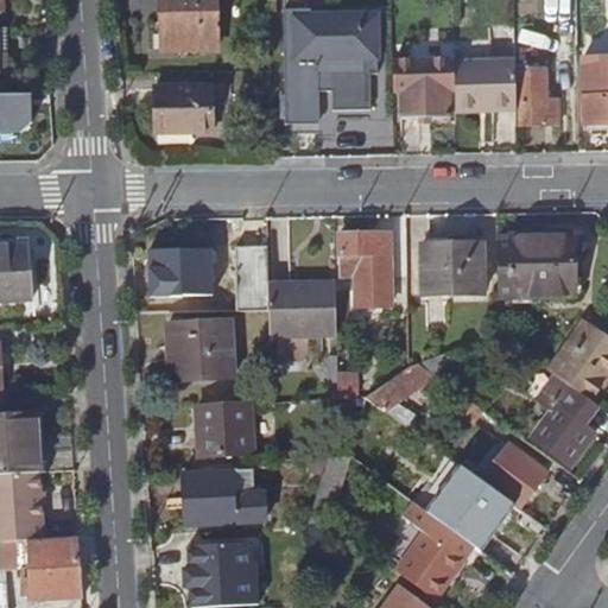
[(219,52),(216,0),(159,0),(160,54),(219,52)]
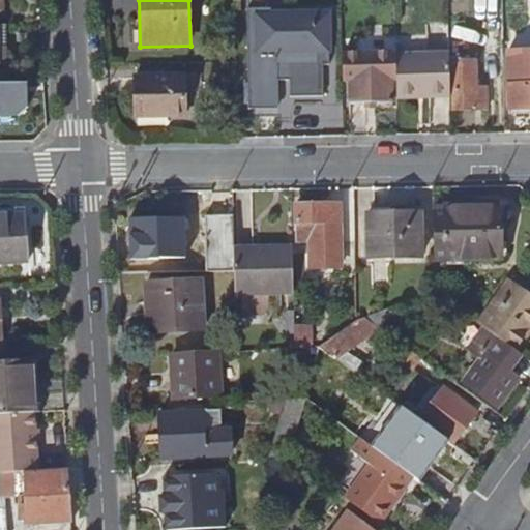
[(320,63),(326,63),(326,12),(269,13),(268,8),(245,8),(245,109),(275,109),(275,80),(287,80),(287,95),(320,95),(320,63)]
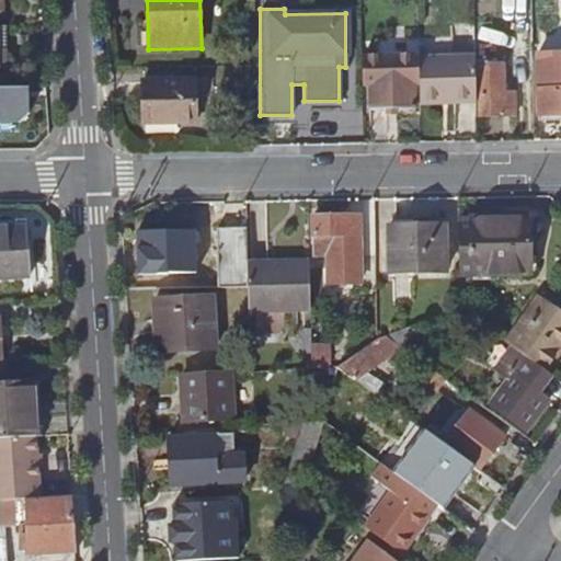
[(560,53),(537,54),(539,119),(560,118),(560,53)]
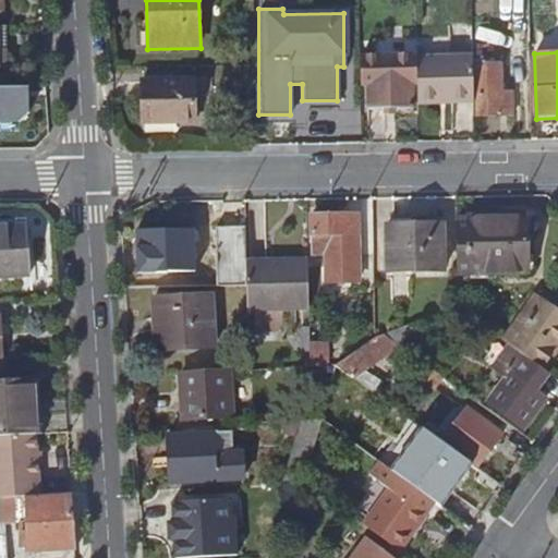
[(472,104),(472,56),(416,57),(416,85),(417,102),(448,102),(448,105),(472,104)]
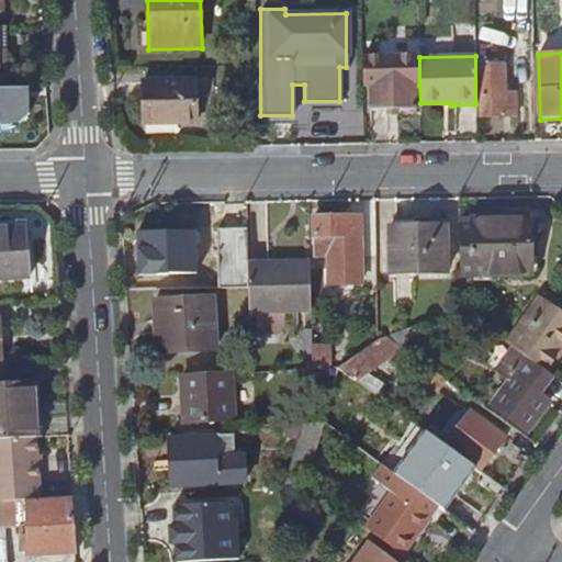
[(419,57),(362,59),(362,89),(369,88),(369,111),(416,110),(415,87),(419,86),(419,57)]
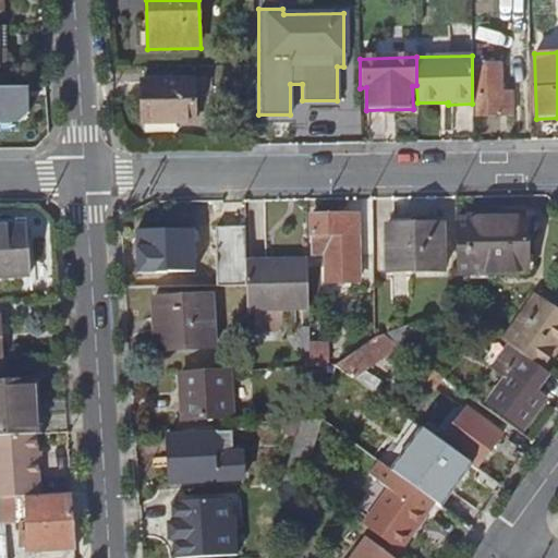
[(477,67),(477,117),(510,117),(510,95),(500,95),(499,65),(477,67)]
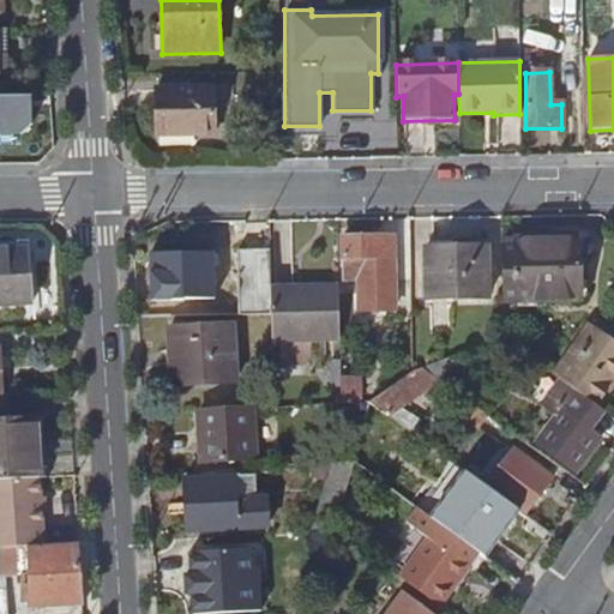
[(157,90),(157,137),(217,136),(216,90),(157,90)]
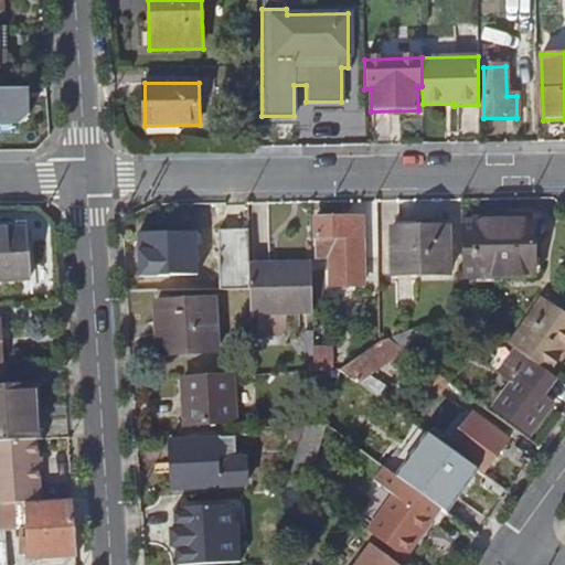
[(0,89),(0,125),(20,125),(30,115),(29,89),(0,89)]
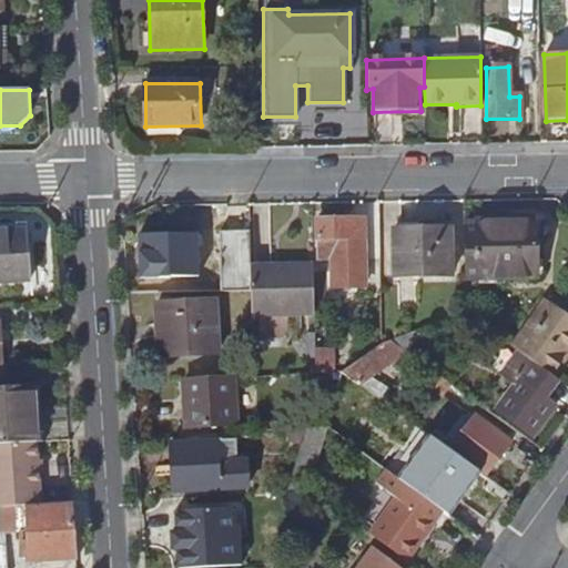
[(311,221),(312,261),(331,260),(332,286),(364,286),(362,220),(311,221)]
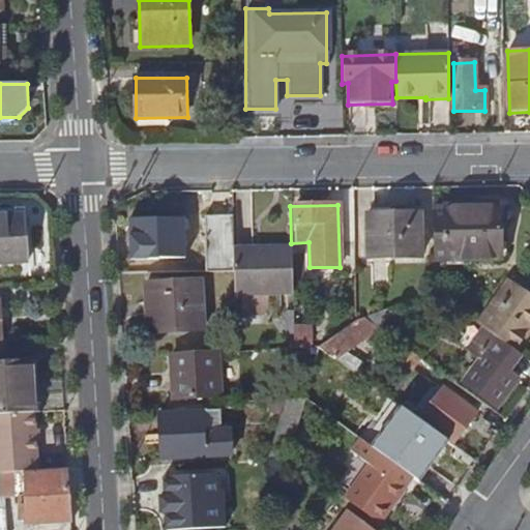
[(434,207),(435,260),(501,258),(500,206),(434,207)]
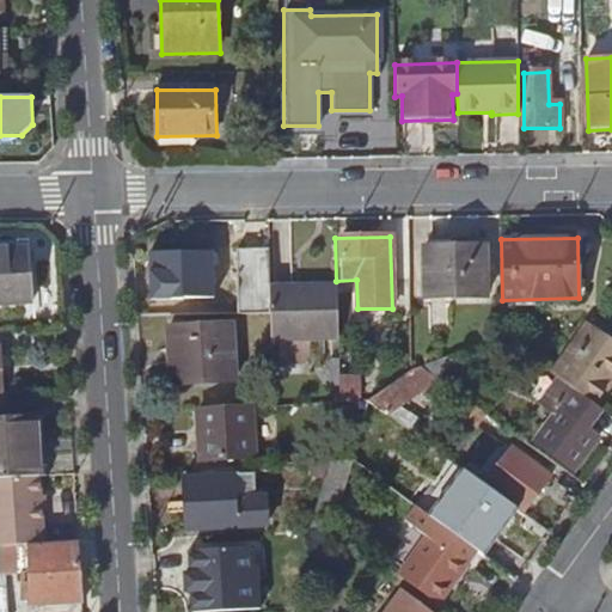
[(237,246),(239,312),(270,310),(270,289),(269,246),(237,246)]
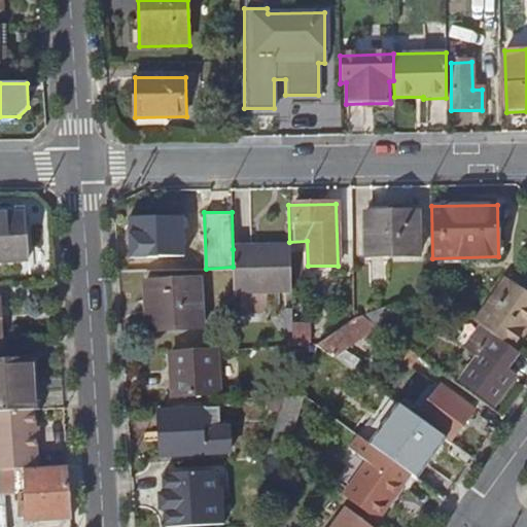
[(366,213),(366,257),(419,256),(418,213),(366,213)]
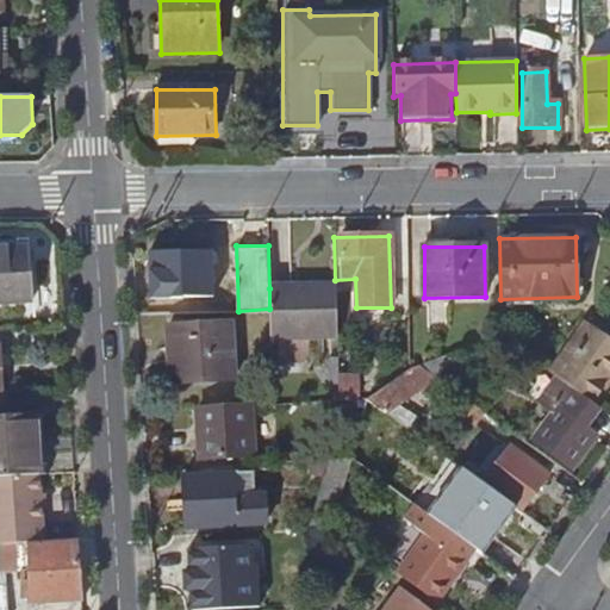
[(0,250),(0,302),(32,300),(29,249),(0,250)]
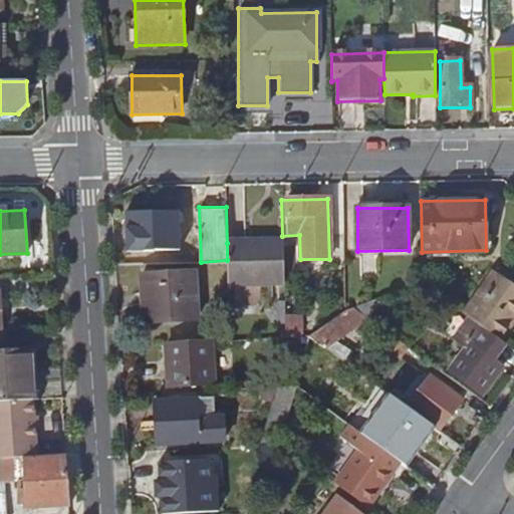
[(145,222),(147,251),(156,250),(155,221),(145,222)]
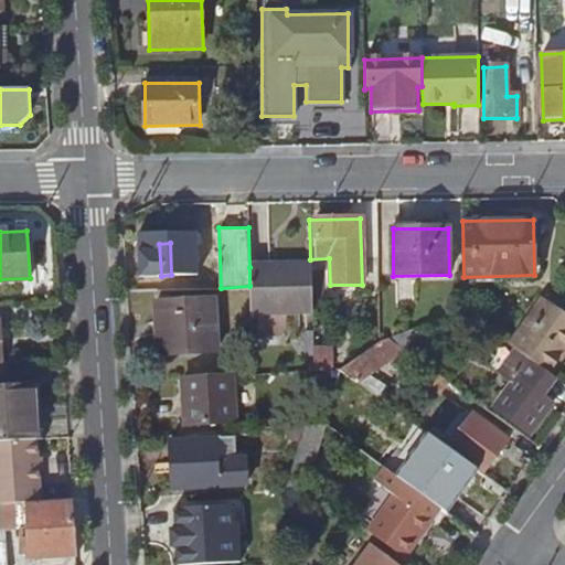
[(162,286),(161,276),(159,244),(141,245),(144,286),(162,286)]
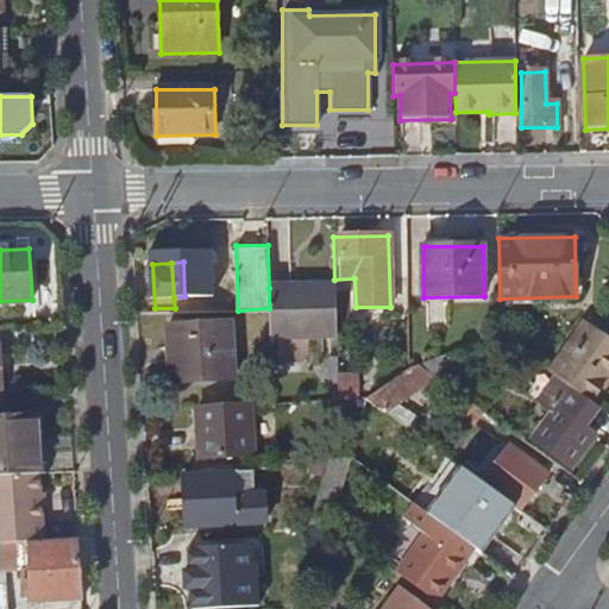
[(269,288),(269,308),(270,339),(336,339),(334,289),(269,288)]
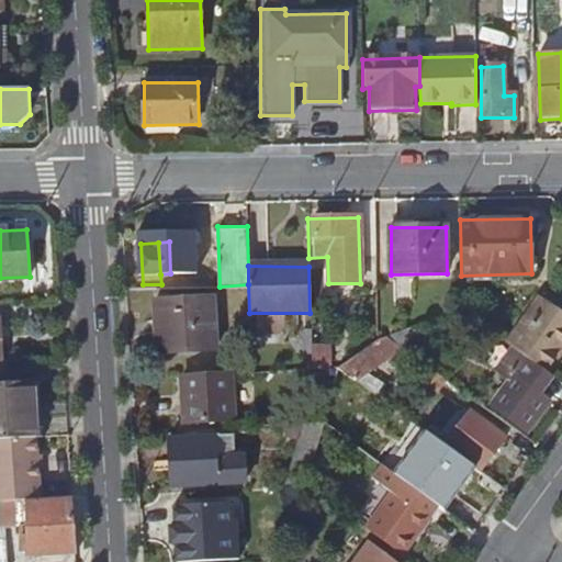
[(561,315),(539,299),(507,343),(514,347),(544,369),(561,345),(561,315)]
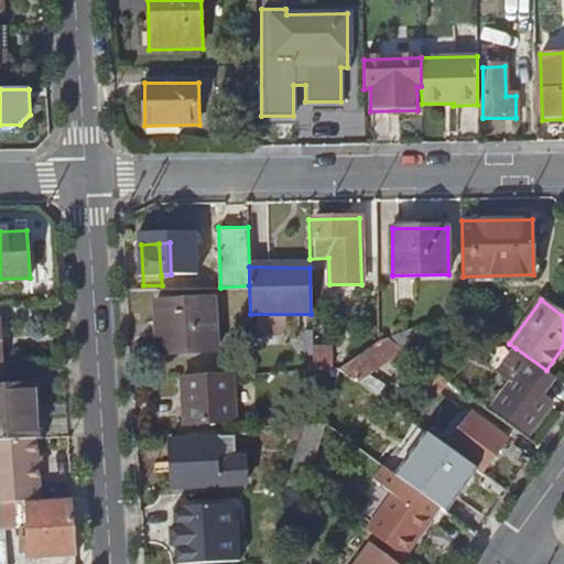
[(164,321),(165,353),(217,349),(215,302),(158,304),(159,323),(164,321)]
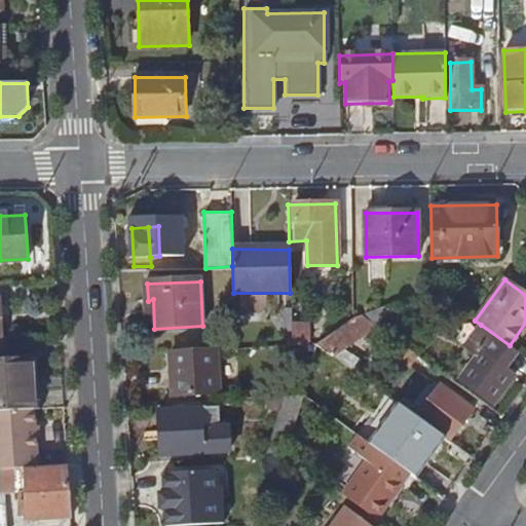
[(354,320),(316,346),(333,359),(354,373),(362,363),(342,349),(378,327),(365,317),(354,320)]
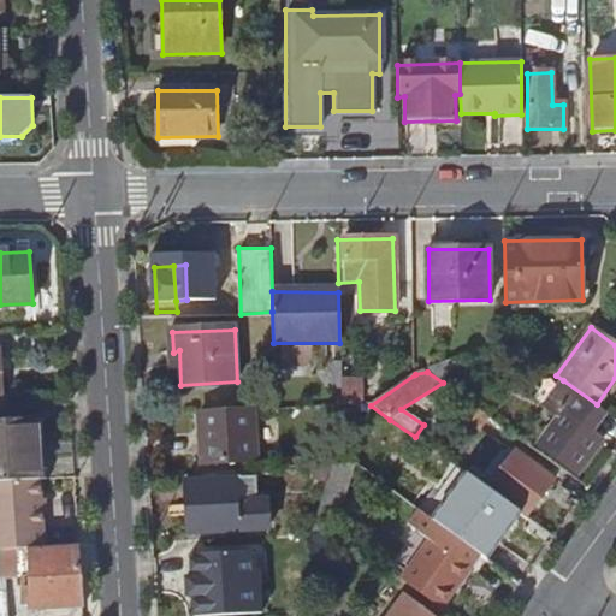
[(341,380),(342,407),(362,406),(361,380),(341,380)]
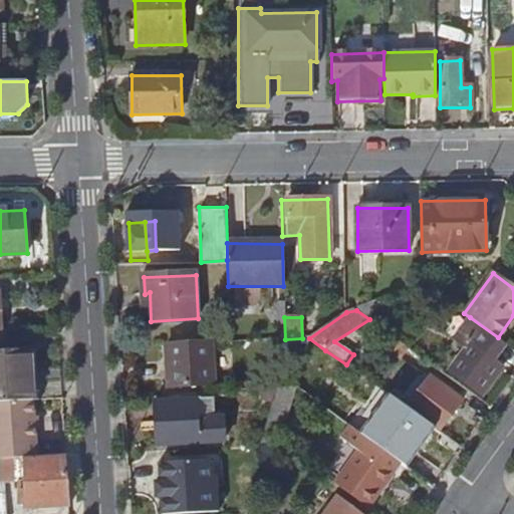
[(502,340),(498,337),(470,317),(457,337),(469,346),(451,370),(483,395),(505,364),(491,356),(502,340)]
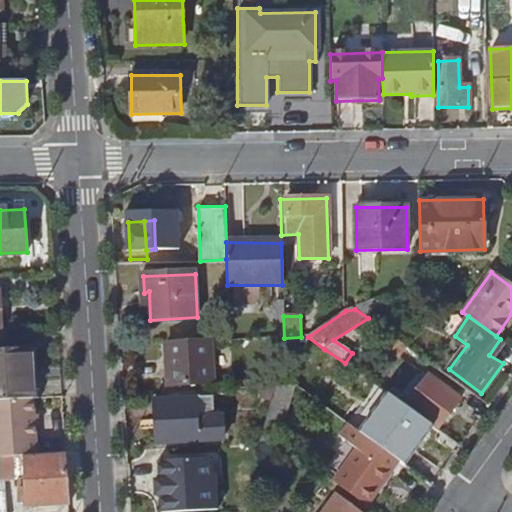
[(210,342),(167,344),(169,384),(212,382),(210,342)]
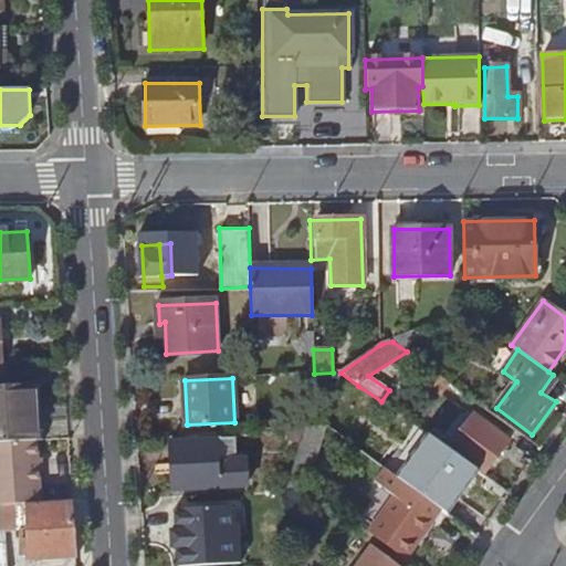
[(0,385),(0,442),(37,440),(31,384),(0,385)]
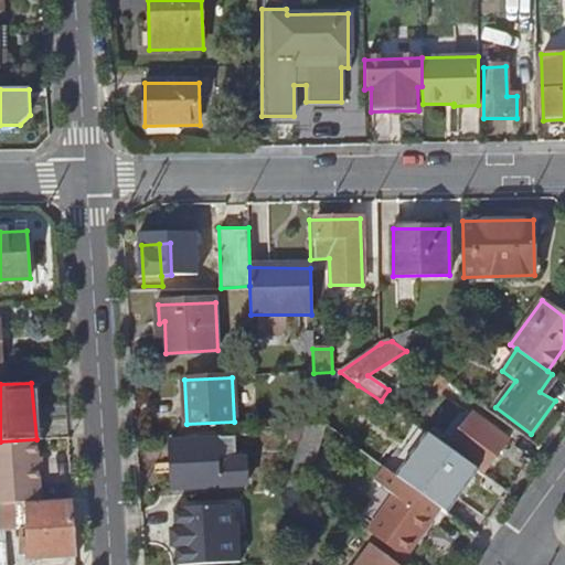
[(459,432),(447,448),(478,470),(483,475),(508,439),(471,413),(466,422),(461,418),(454,428),(459,432)]
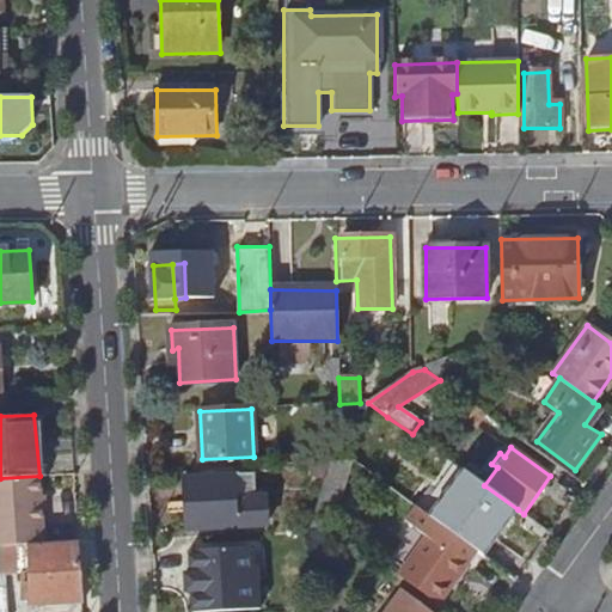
[(484,557),(518,509),(484,485),(458,467),(424,514),(436,524),(472,550),(484,557)]
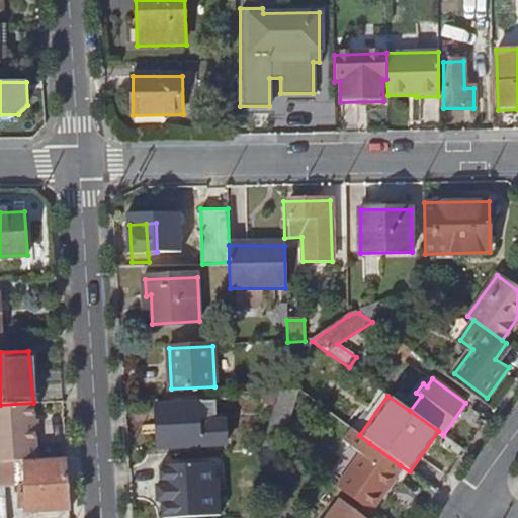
[(0,461),(37,459),(33,403),(0,405),(0,461)]
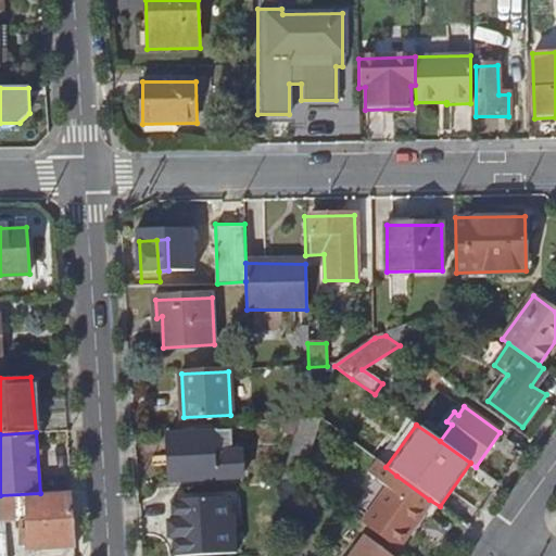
[(168,436),(169,481),(235,479),(234,432),(168,436)]
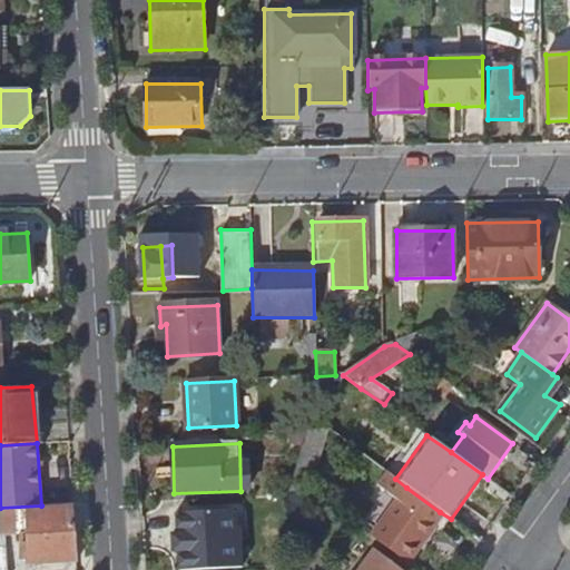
[(440,512),(406,488),(397,500),(431,524),(440,512)]
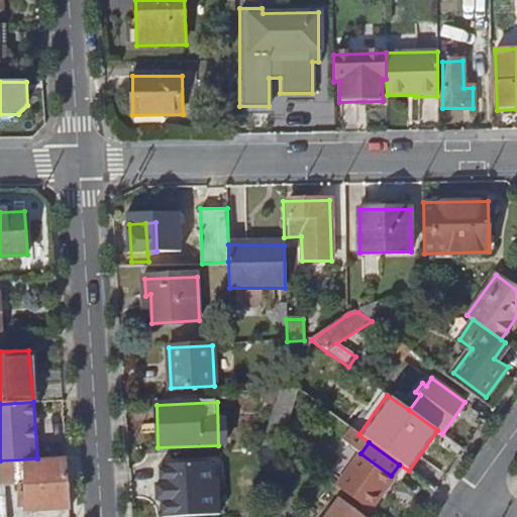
[(336,487),(372,511),(385,493),(381,490),(391,476),(360,453),(336,487)]
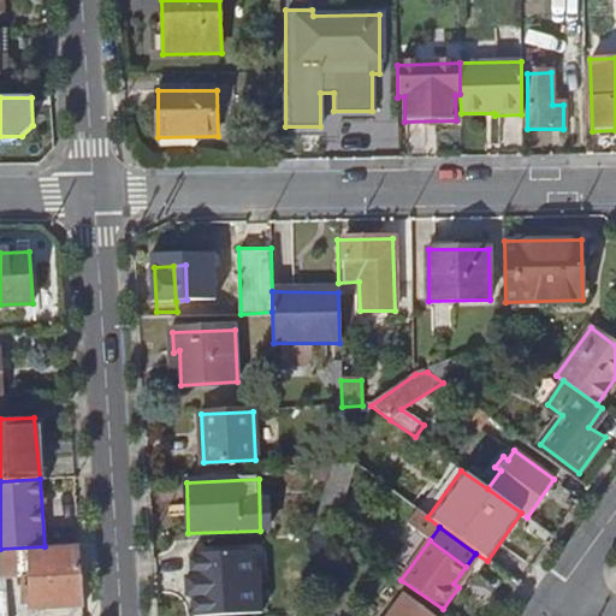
[(0,615),(7,615),(6,575),(30,574),(30,593),(25,593),(25,605),(83,608),(80,544),(45,546),(0,549),(0,615)]
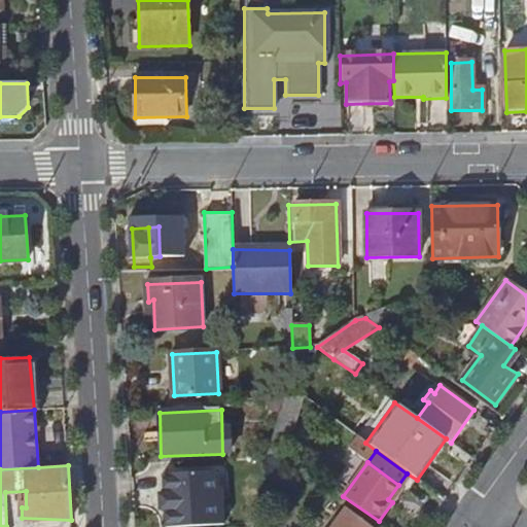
[(164,505),(165,526),(217,523),(213,468),(162,471),(163,492),(164,505)]
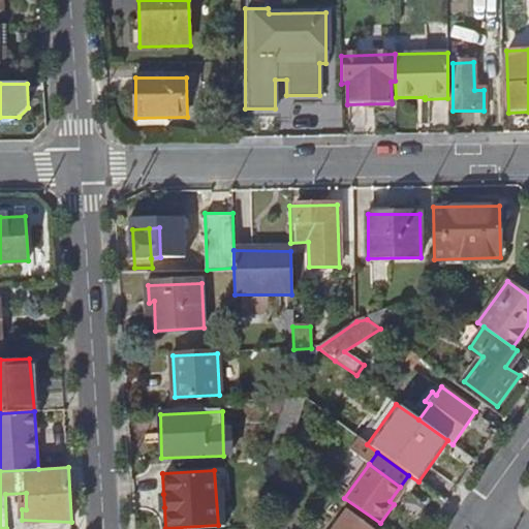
[(378,528),(381,524),(380,523),(344,498),(339,494),(335,499),(349,508),(334,528),(378,528)]
